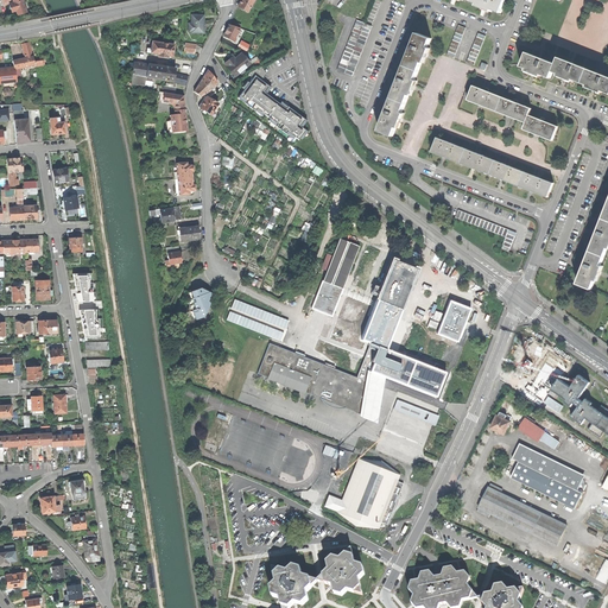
[(16,10),(18,14),(21,13),(26,11),(21,0),(12,0),(14,2),(16,10)]
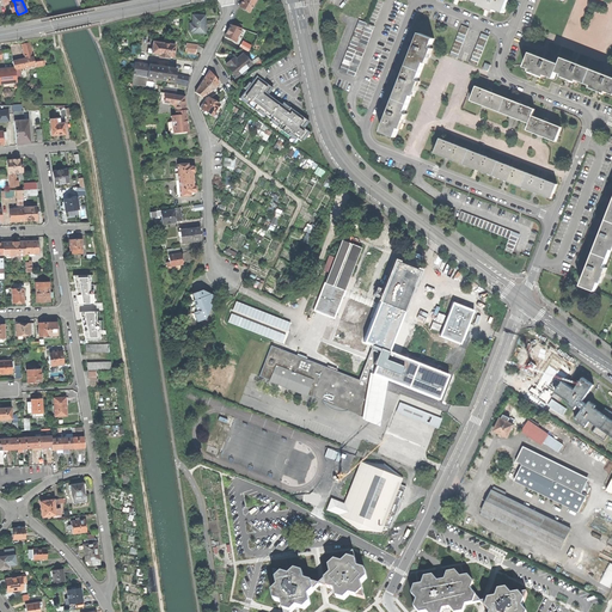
[(243,0),(239,6),(249,12),(250,11),(251,7),(255,0),(243,0)]
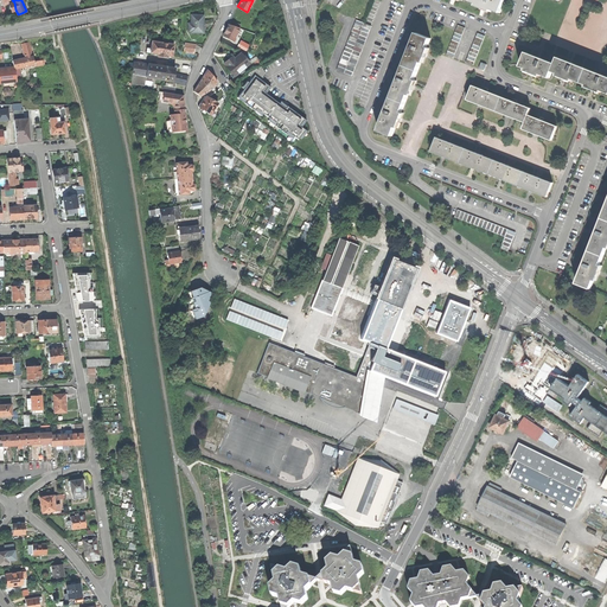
[(505,0),(460,0),(464,1),(462,0),(468,0),(478,4),(477,6),(484,8),(492,12),(493,10),(502,12),(505,0)]
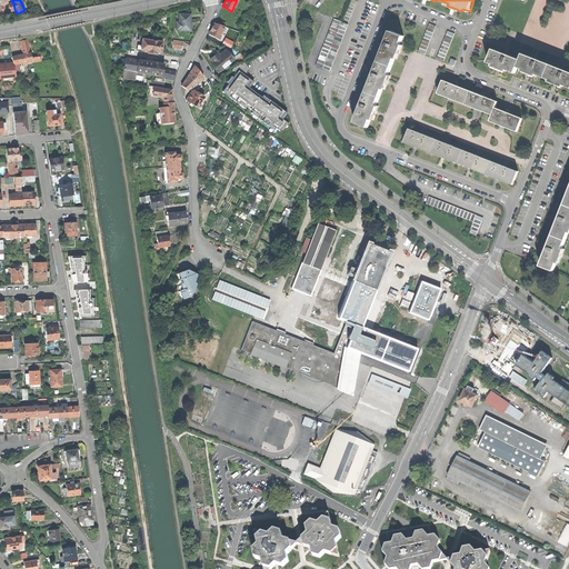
[(179,30),(190,31),(190,25),(191,15),(179,15),(179,22),(177,22),(177,30),(179,30)]
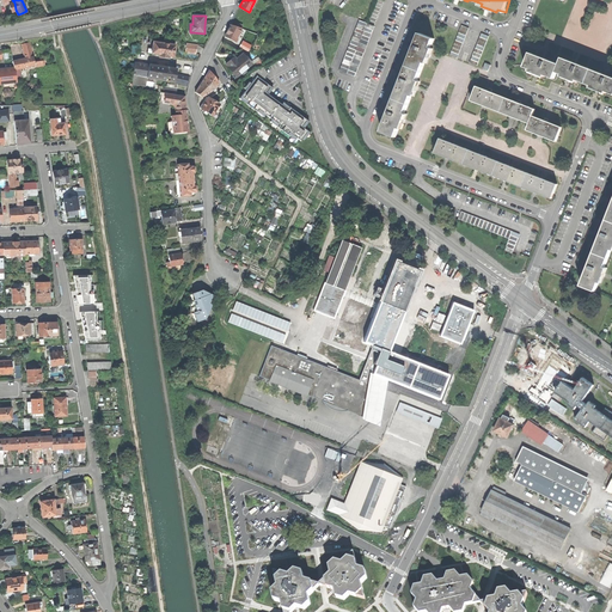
[(341,72),(348,74),(367,24),(360,20),(341,72)]
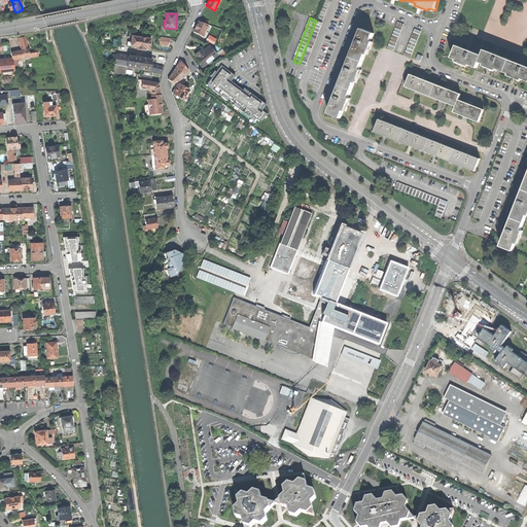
[(323,23),(316,21),(300,64),(307,67),(323,23)]
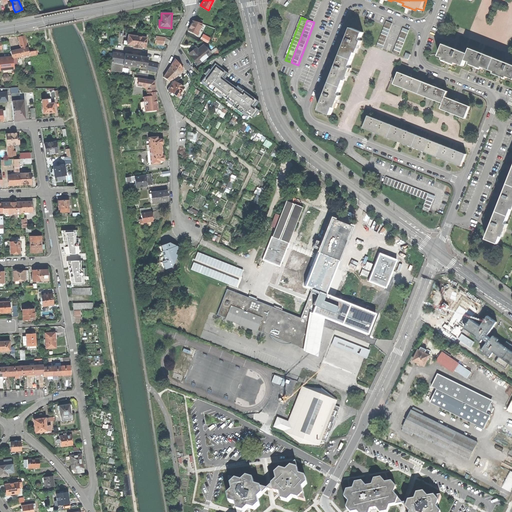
[(195,22),(192,21),(190,25),(188,30),(197,35),(198,32),(202,24),(195,22)]
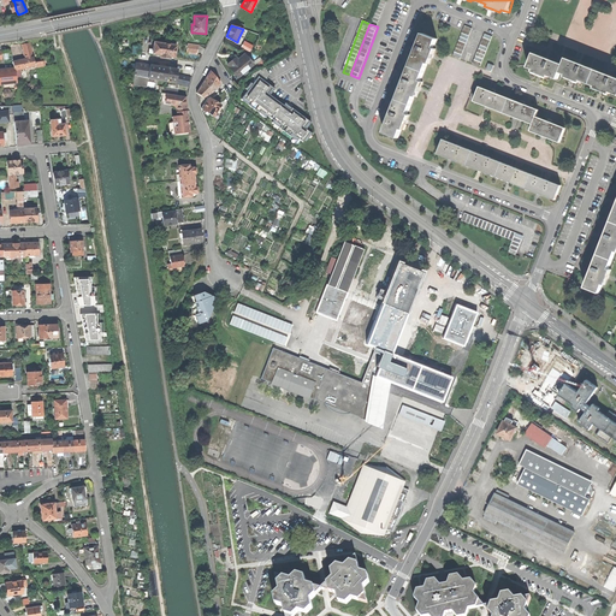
[(454,55),(461,59),(472,29),(465,27),(454,55)]
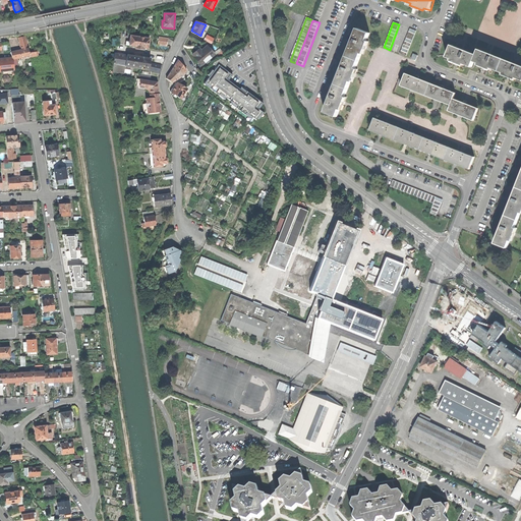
[(326,113),(338,117),(341,109),(343,110),(347,97),(345,97),(351,81),(353,82),(358,69),(356,68),(361,54),(364,54),(368,42),(366,41),(369,33),(357,29),(353,41),(351,40),(350,42),(350,44),(351,44),(342,68),(341,68),(340,69),(339,71),(341,72),(332,97),(330,96),(329,98),(329,100),(330,100),(326,113)]
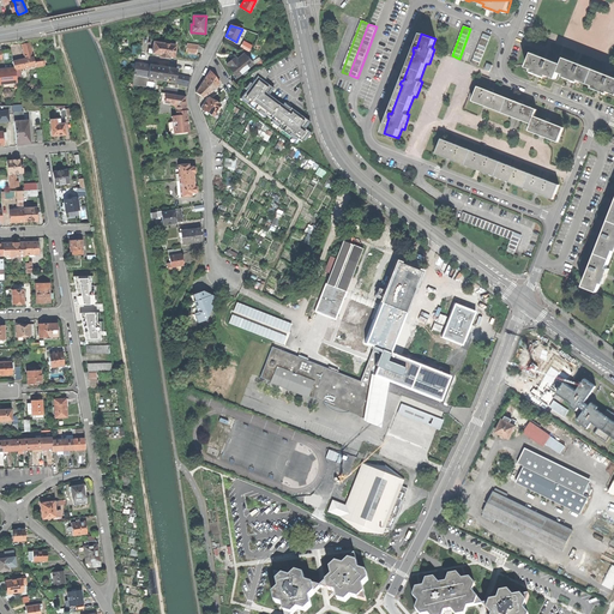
[(491,36),(483,34),(471,64),(480,67),(491,36)]
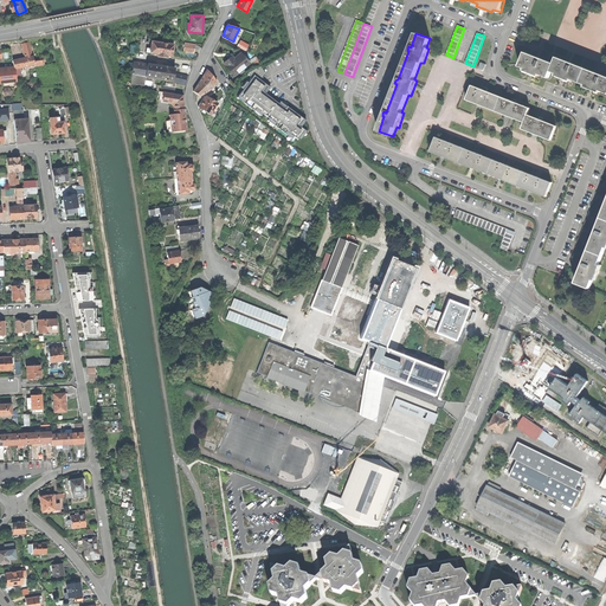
[(242,39),(238,46),(247,51),(250,44),(242,39)]
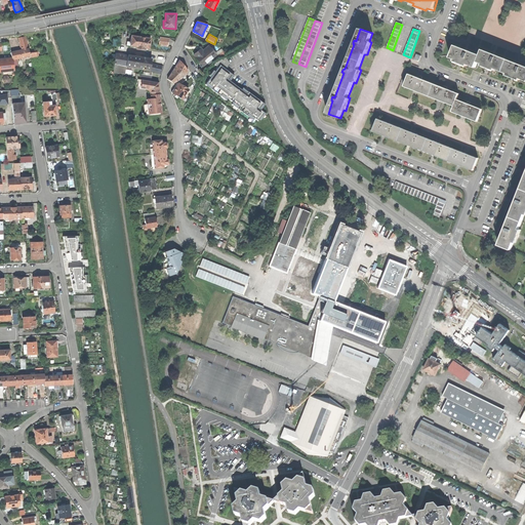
[(150,38),(131,36),(129,45),(136,46),(135,48),(145,49),(145,48),(149,48),(150,44),(150,38)]
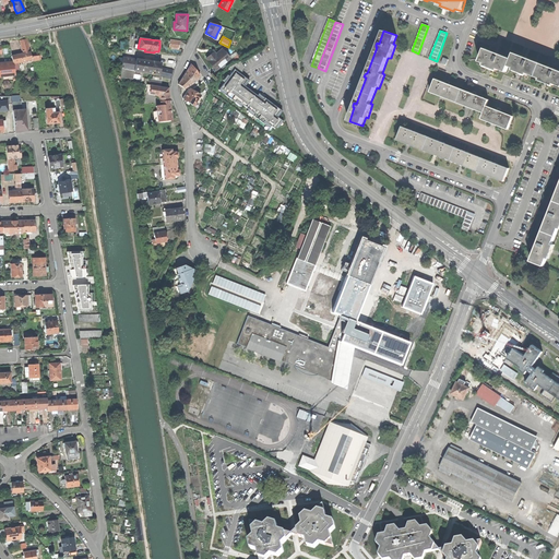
[(180,40),(170,38),(169,47),(179,49),(180,40)]
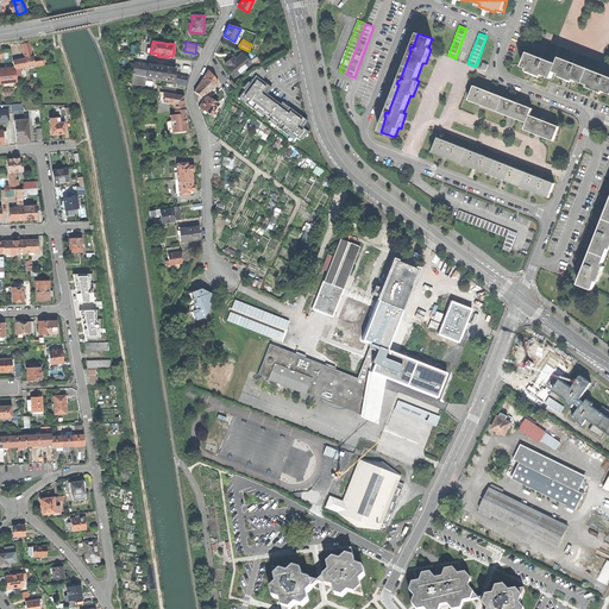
[(25,58),(32,57),(30,43),(24,44),(22,44),(25,58)]
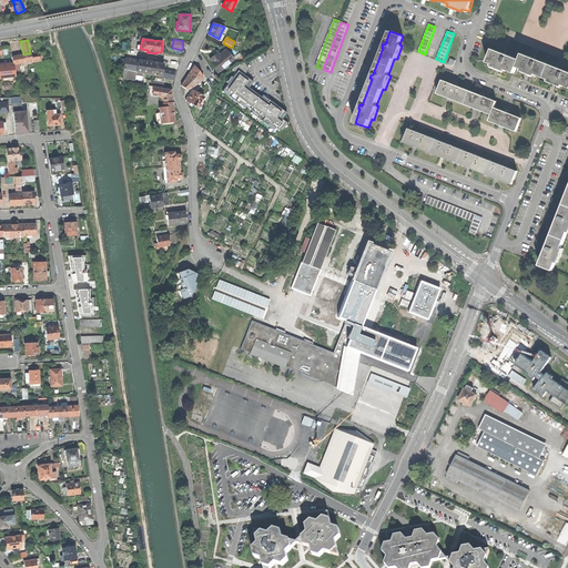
[(493,49),(488,62),(493,64),(492,67),(498,69),(506,72),(507,70),(515,73),(517,67),(520,60),(493,49)]
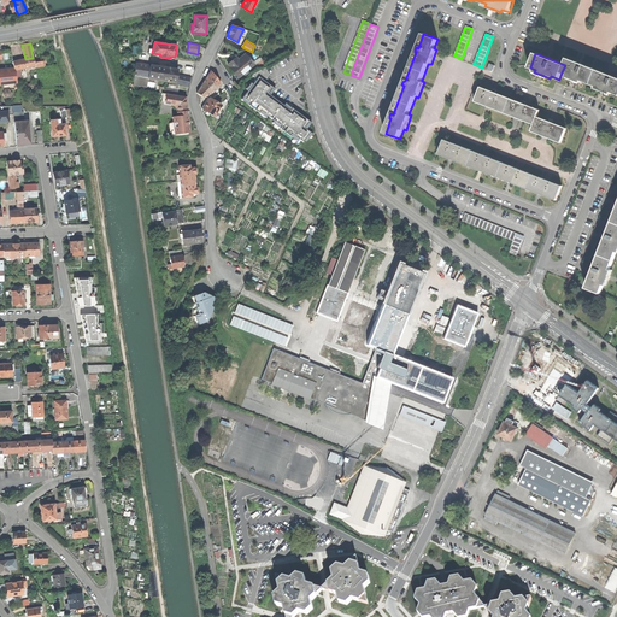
[(229,68),(238,77),(242,74),(244,76),(248,72),(247,70),(253,65),(245,54),(238,60),(236,58),(231,62),(228,64),(229,66),(229,68)]
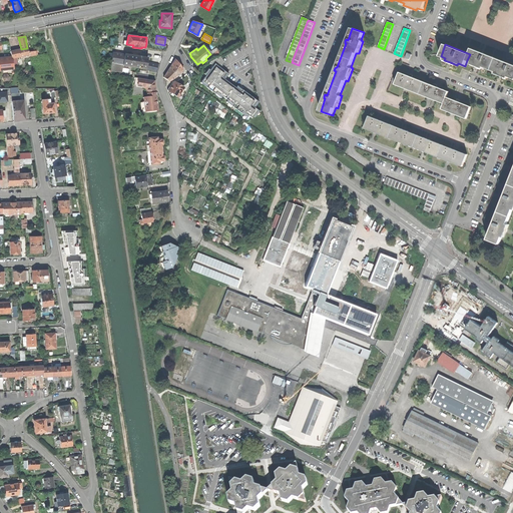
[(28,48),(27,48),(21,49),(15,50),(17,57),(29,55),(28,52),(28,48)]
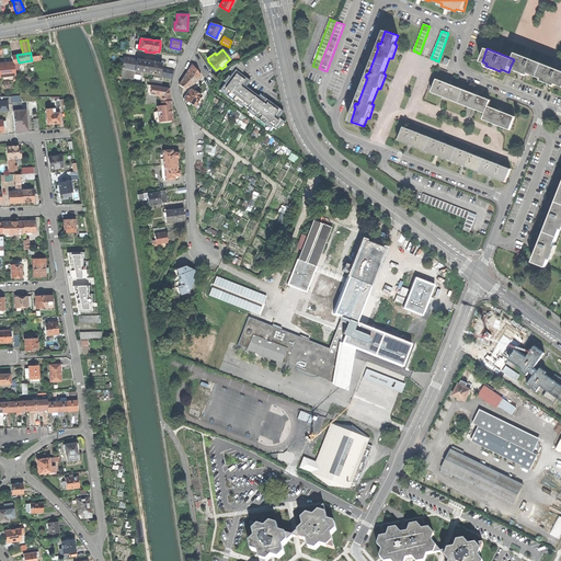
[(560,70),(516,53),(514,59),(511,66),(516,68),(515,70),(522,73),(528,76),(529,73),(542,79),(541,81),(549,84),(556,87),(557,84),(560,86),(560,70)]
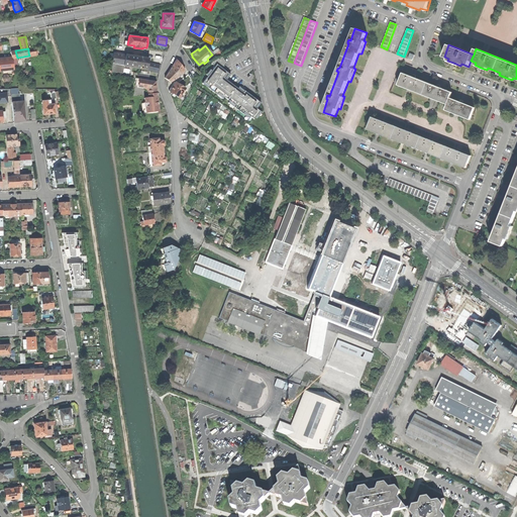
[(129,66),(147,69),(148,62),(148,59),(114,54),(112,64),(117,65),(123,65),(125,66),(129,66)]
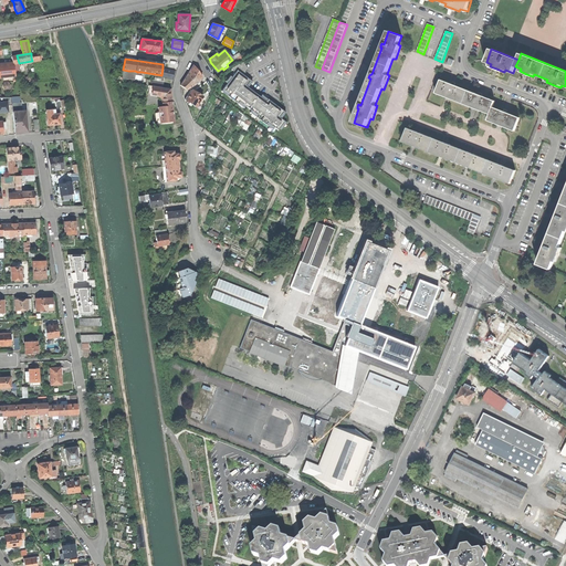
[(13,64),(0,65),(0,77),(16,76),(14,74),(13,64)]
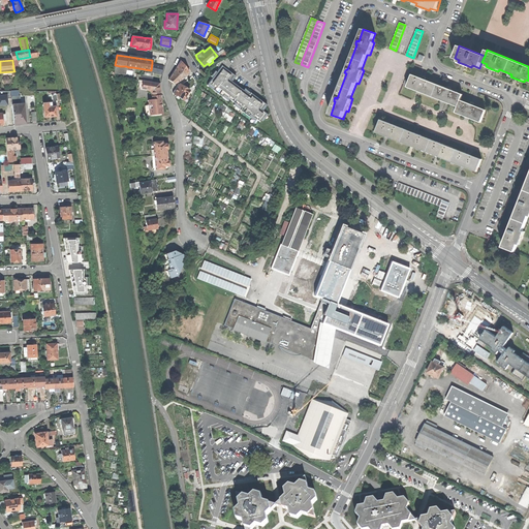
[(168,80),(174,84),(186,76),(189,71),(181,61),(175,70),(168,80)]
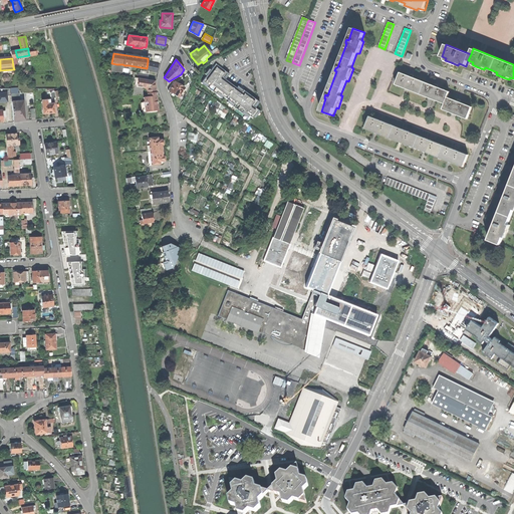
[(158,64),(148,61),(147,68),(147,69),(157,71),(157,68),(158,64)]
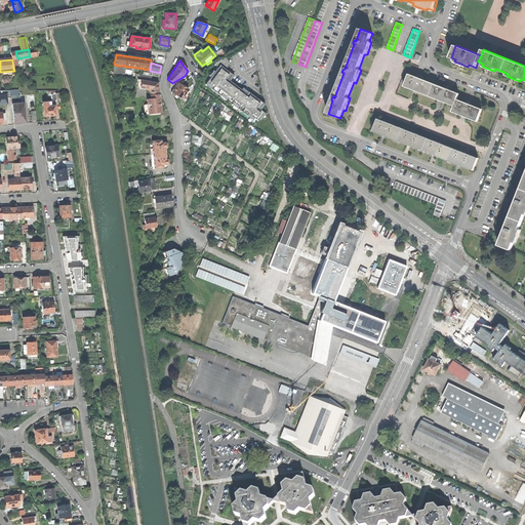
[(215,70),(215,80),(225,80),(225,70),(215,70)]
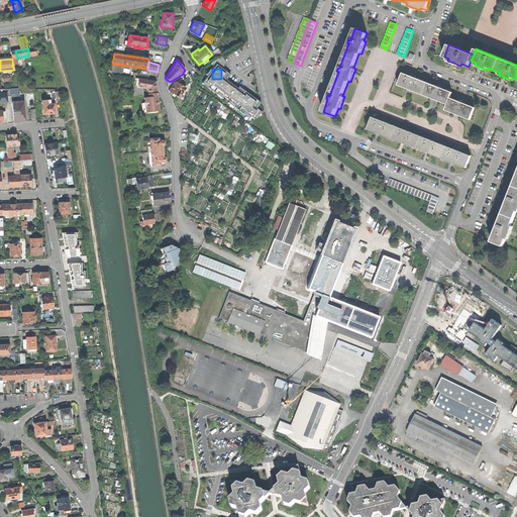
[(412,77),(403,73),(398,85),(447,104),(445,110),(471,120),(475,108),(463,103),(463,102),(461,101),(460,100),(459,102),(450,98),(452,92),(440,88),(441,86),(439,86),(437,85),(437,86),(416,78),(416,77),(415,76),(413,75),(412,77)]
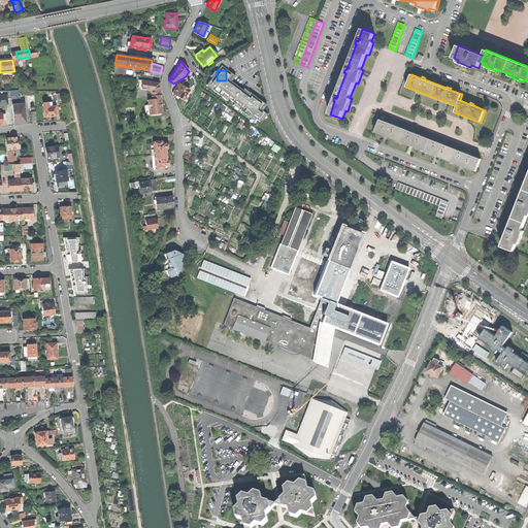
[(150,114),(162,112),(161,102),(159,83),(152,81),(140,80),(139,79),(138,88),(150,89),(152,92),(153,99),(147,100),(150,114)]
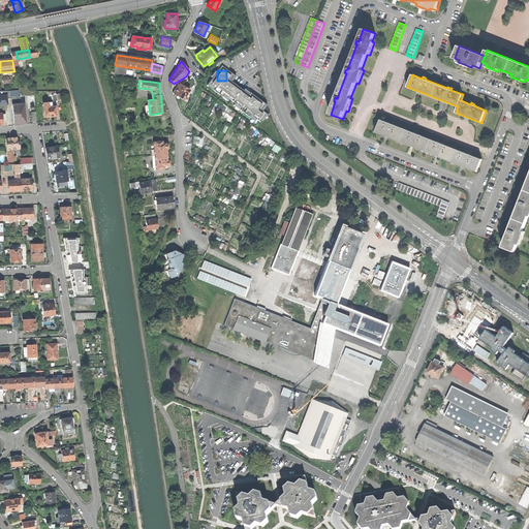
[(179,97),(183,99),(189,90),(180,85),(178,88),(176,91),(174,94),(177,95),(179,97)]
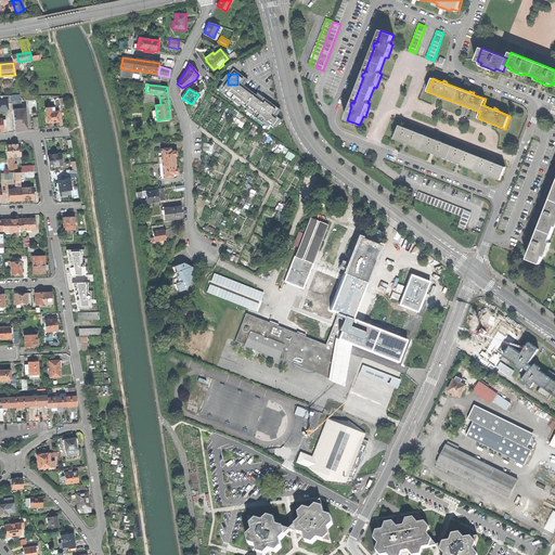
[(239,91),(231,101),(247,113),(255,103),(239,91)]
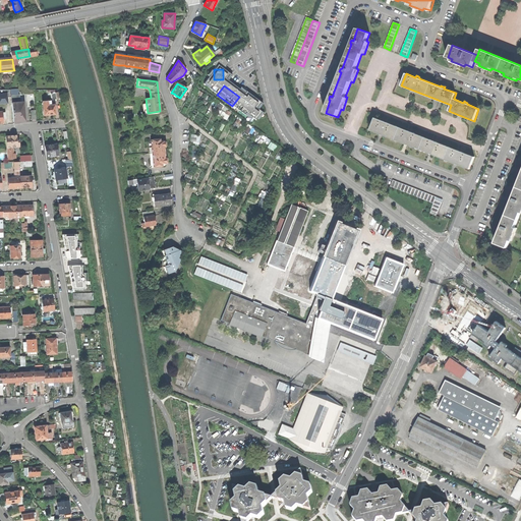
[(19,121),(24,121),(23,103),(19,103),(19,95),(11,96),(12,106),(12,111),(13,122),(19,121)]
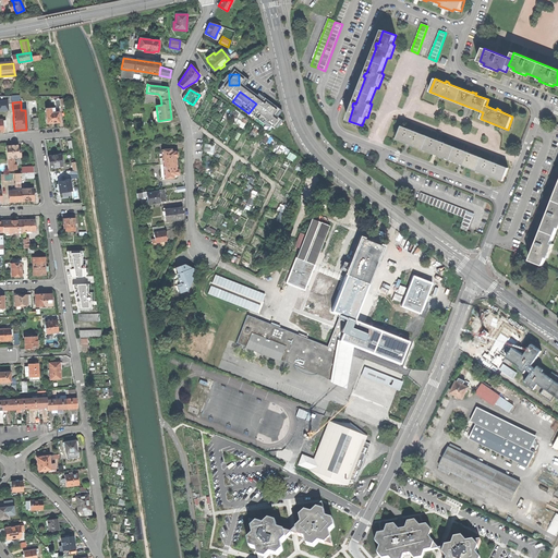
[(238,121),(237,124),(245,126),(249,117),(232,111),(230,118),(238,121)]
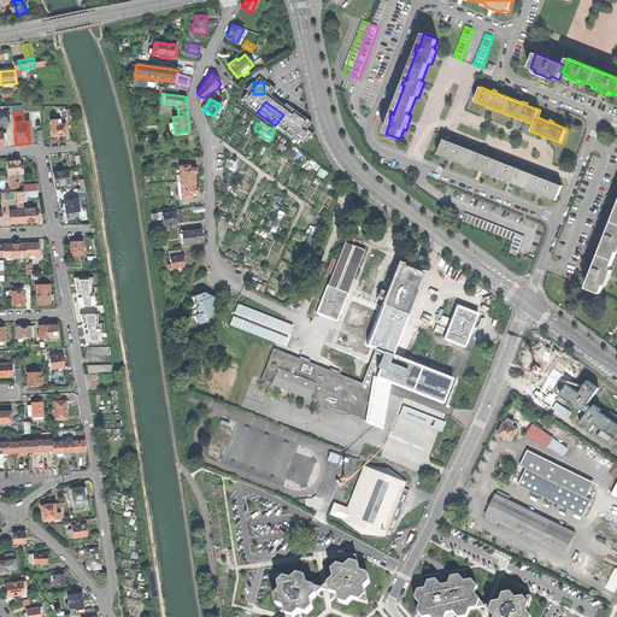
[(59,124),(51,125),(52,136),(58,136),(60,136),(62,136),(65,135),(65,124),(59,124)]
